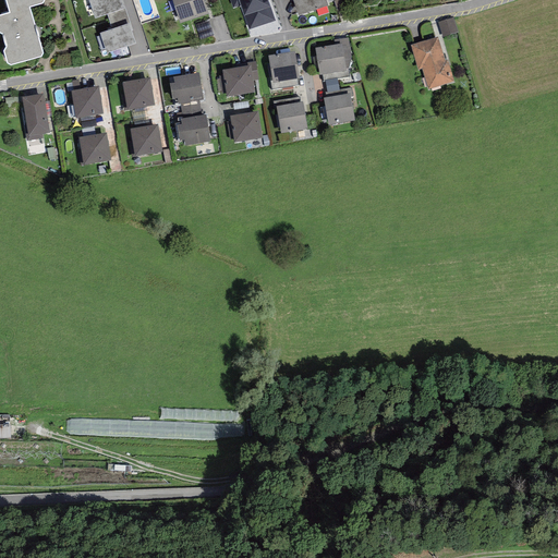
[(5,0),(10,13),(0,15),(0,33),(2,35),(7,47),(3,51),(7,63),(10,65),(41,57),(43,53),(29,8),(43,3),(45,0),(44,0),(5,0)]
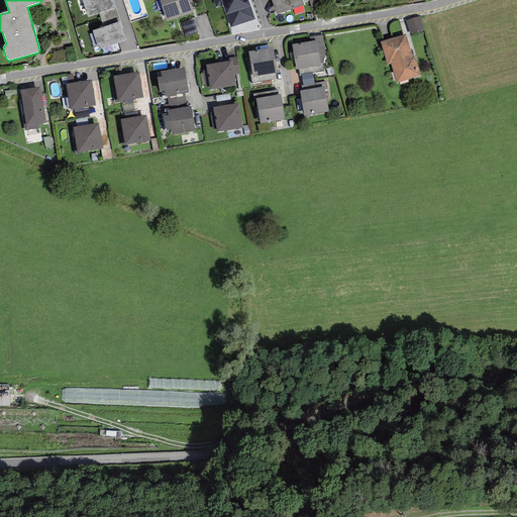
[(99,13),(114,8),(111,0),(82,0),(88,17),(99,13)]
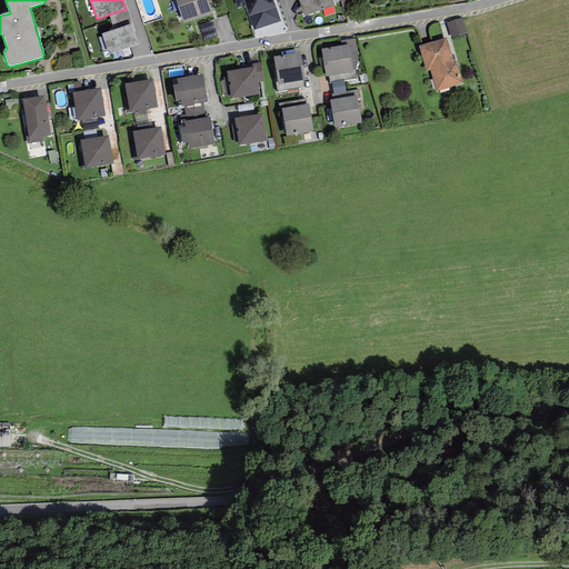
[(125,0),(122,0),(126,9),(109,15),(115,30),(131,23),(133,31),(136,31),(125,0)]
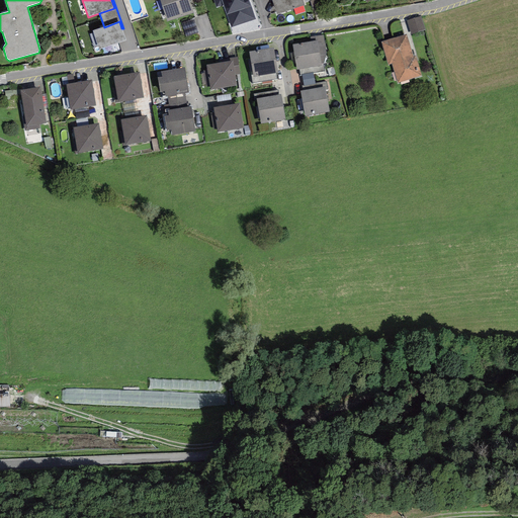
[(160,0),(167,21),(193,13),(189,0),(160,0)]
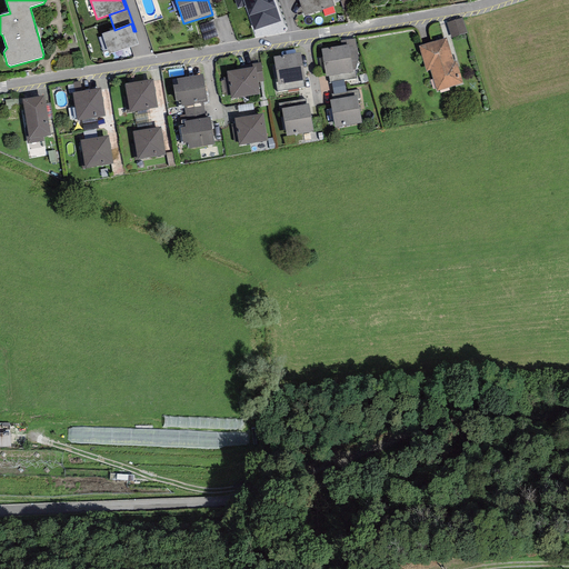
[(235,0),(238,8),(246,6),(253,30),(281,21),(273,0),(235,0)]
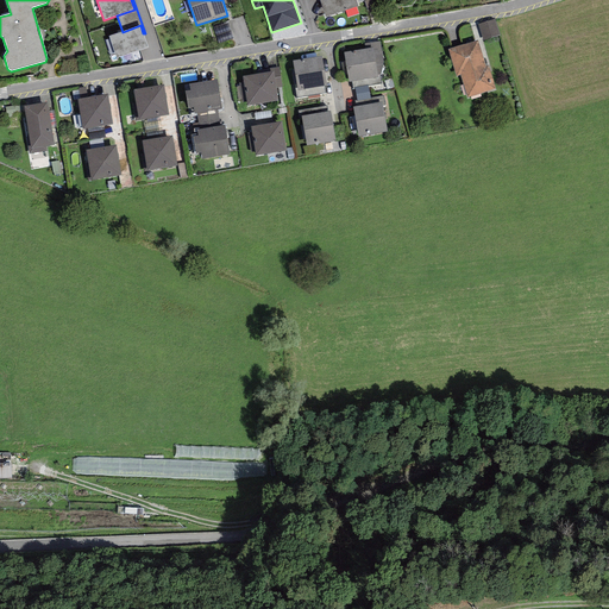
[(320,0),(326,17),(357,6),(355,0),(320,0)]
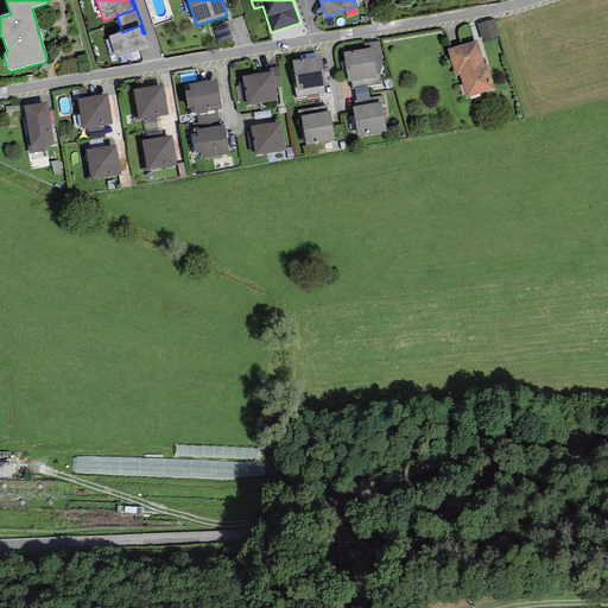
[(374,0),(363,0),(368,11),(378,7),(374,0)]
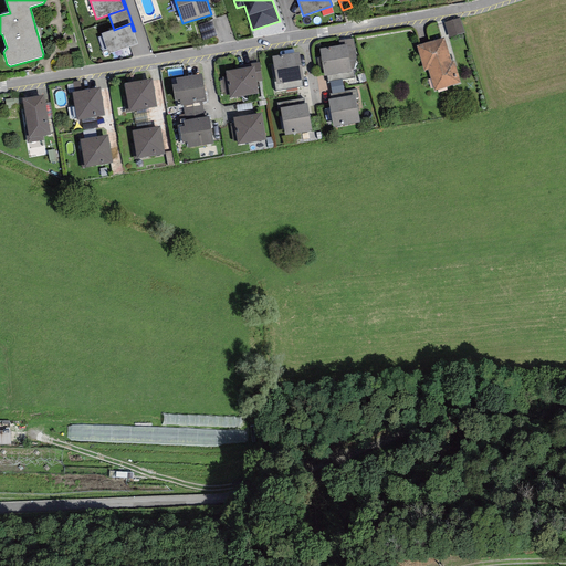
[(460,18),(444,22),(449,38),(464,33),(460,18)]
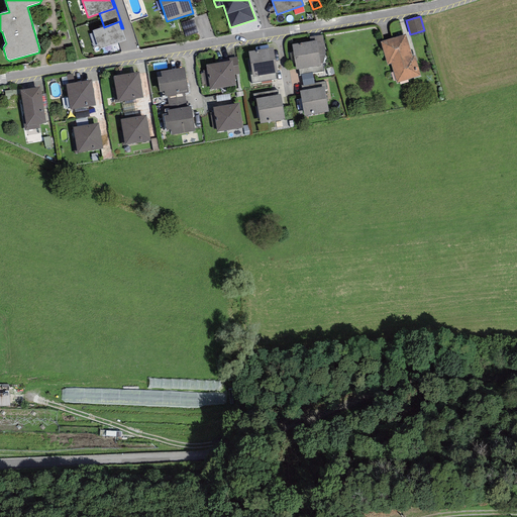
[(104,27),(92,31),(99,49),(125,40),(121,28),(119,21),(104,27)]
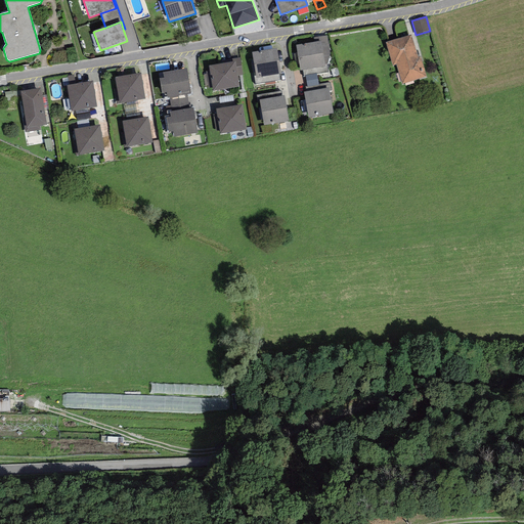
[(411,35),(385,42),(392,66),(396,64),(401,84),(427,77),(421,57),(419,57),(411,35)]
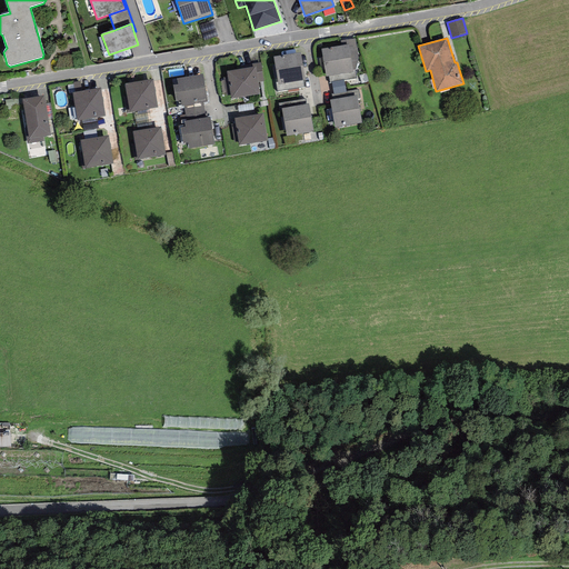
[(340,40),(342,46),(348,45),(352,69),(356,69),(358,59),(356,39),(340,40)]
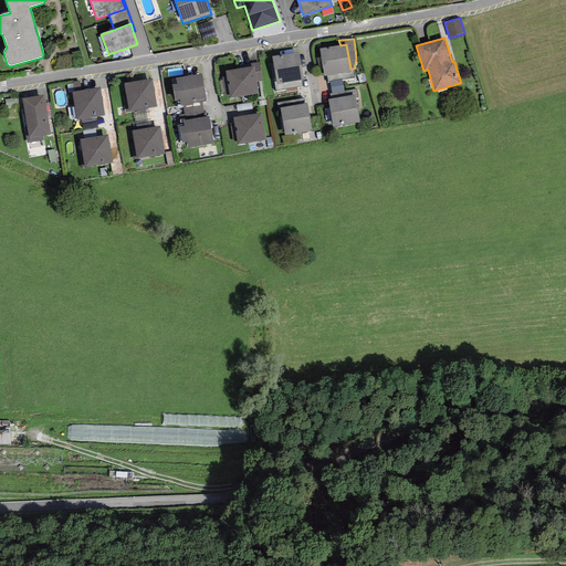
[(341,45),(320,49),(324,76),(352,71),(350,69),(346,44),(341,45)]
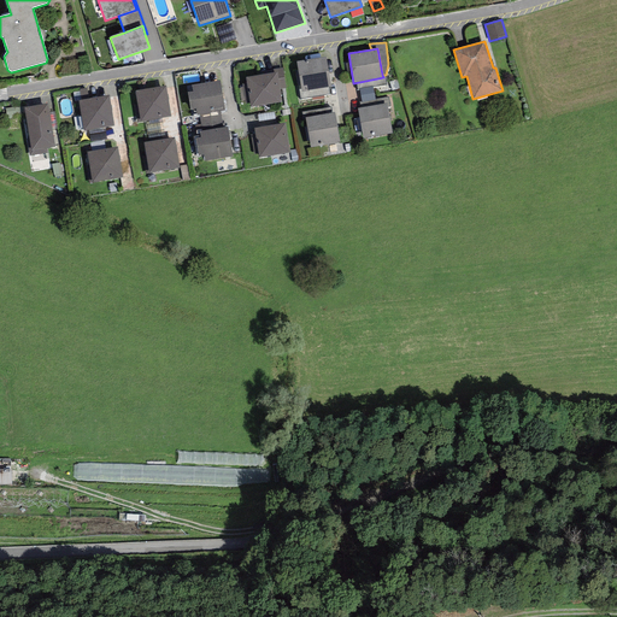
[(325,57),(297,62),(301,92),(330,87),(325,57)]
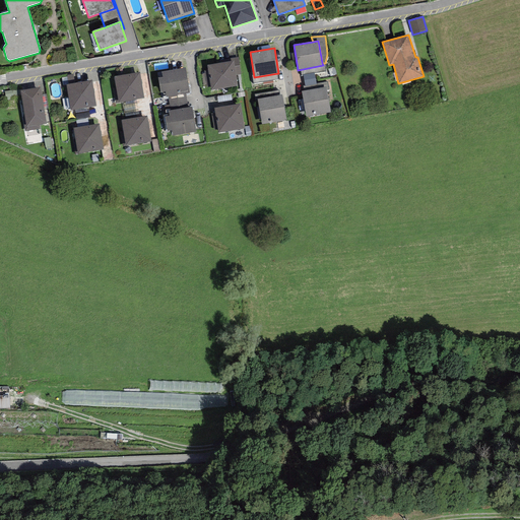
[(234,61),(236,75),(241,74),(239,57),(231,59),(231,61),(234,61)]
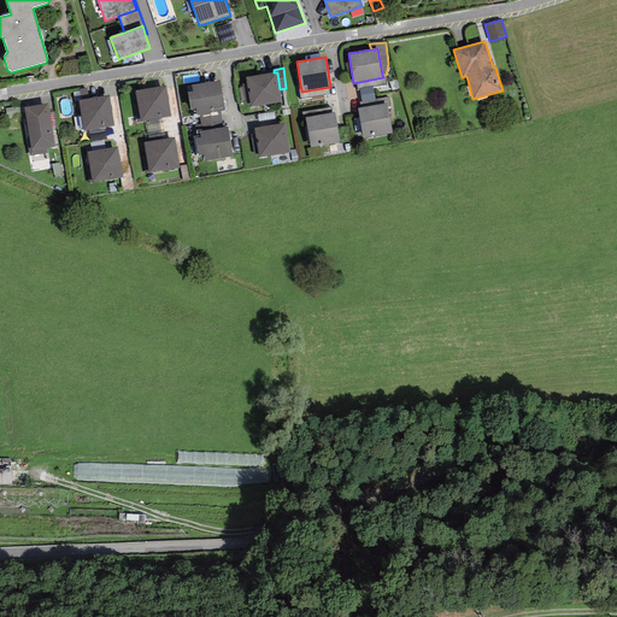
[(274,72),(246,77),(251,107),(282,103),(280,89),(277,72),(274,72)]
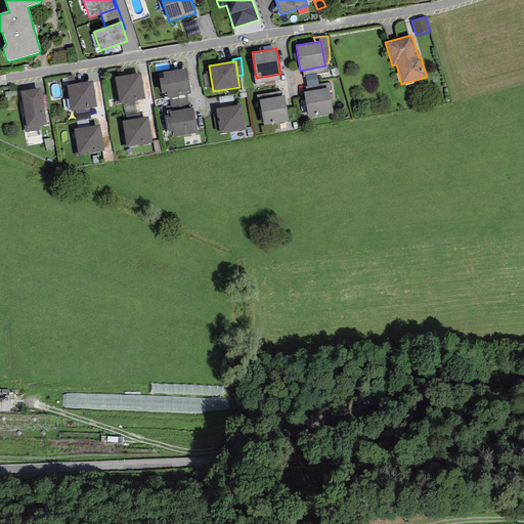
[(187,69),(163,73),(164,77),(159,78),(162,93),(166,93),(167,98),(170,97),(187,95),(191,94),(187,69)]
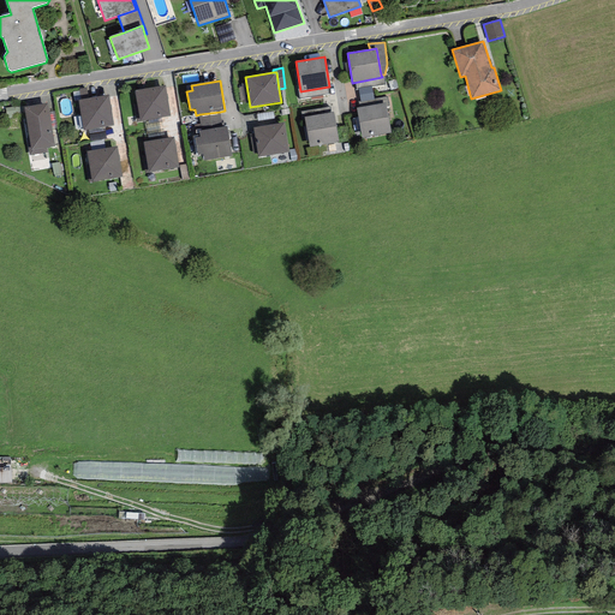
[(166,85),(135,90),(141,121),(171,117),(166,85)]
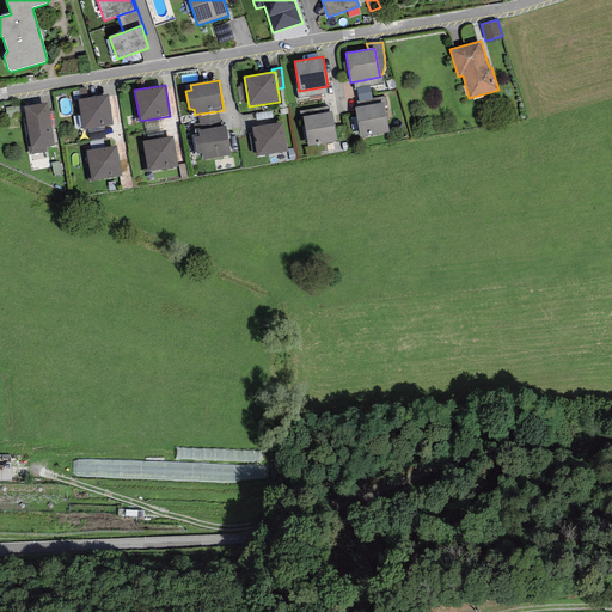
[(369,86),(357,87),(359,101),(372,98),(369,86)]
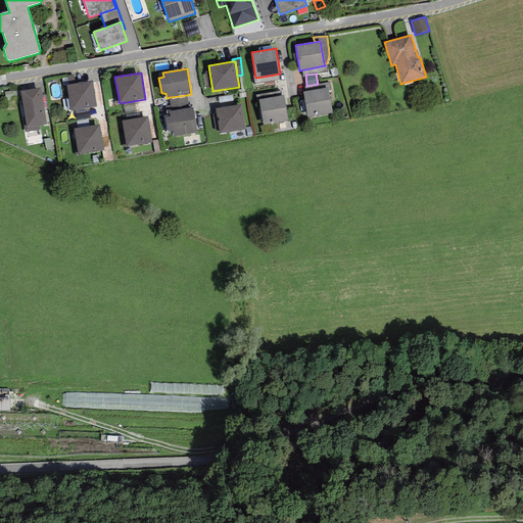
[(92,81),(66,85),(70,110),(96,107),(92,81)]
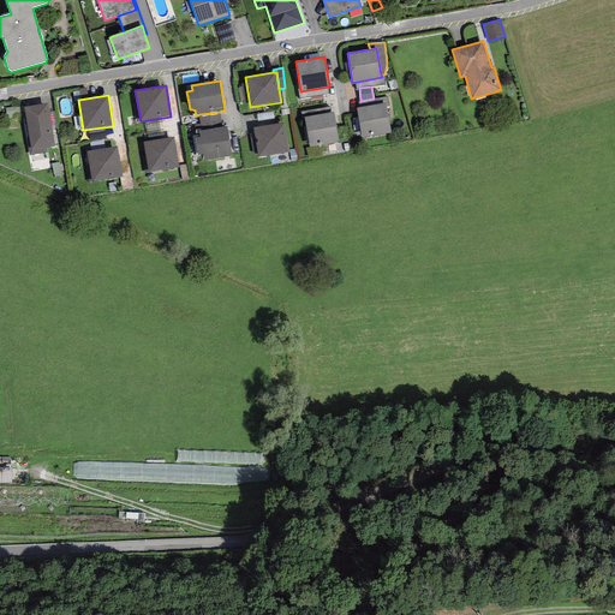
[(29,155),(47,153),(47,148),(54,147),(48,103),(24,107),(30,148),(28,148),(29,155)]
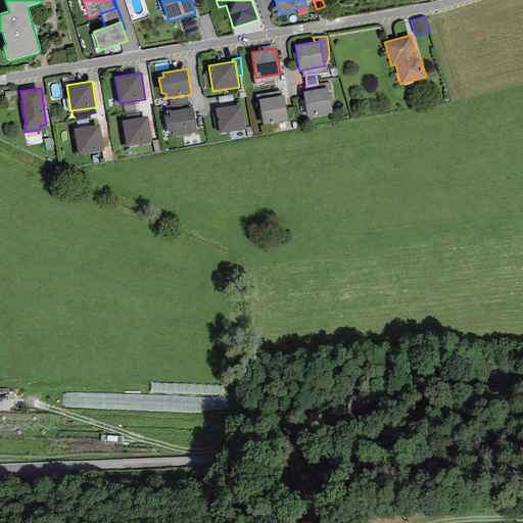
[(328,89),(303,93),(307,117),(333,113),(328,89)]
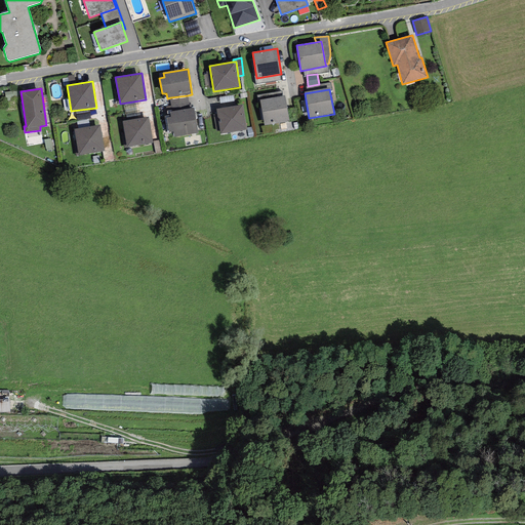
[(190,109),(188,95),(170,97),(172,112),(190,109)]
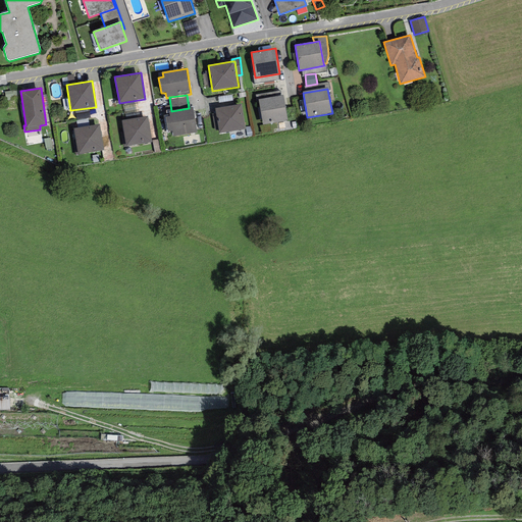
[(283,96),(258,100),(262,124),(288,121),(283,96)]
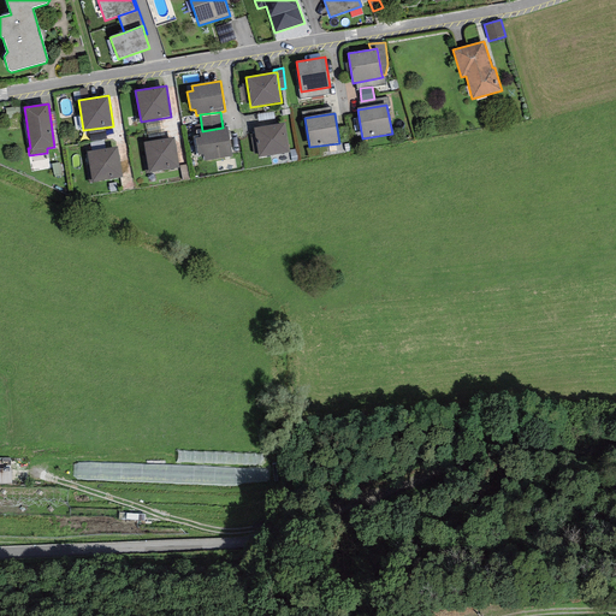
[(285,124),(254,129),(259,158),(290,153),(285,124)]
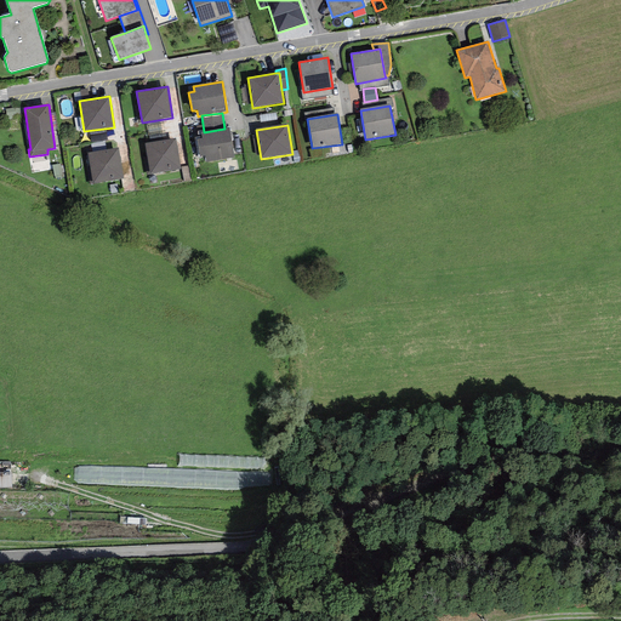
[(204,132),(201,132),(201,137),(195,138),(199,158),(204,157),(205,163),(234,158),(229,127),(224,129),(204,132)]
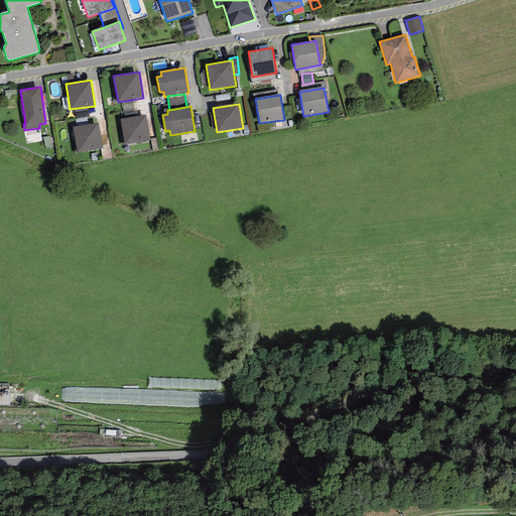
[(146,115),(120,119),(124,144),(150,140),(146,115)]
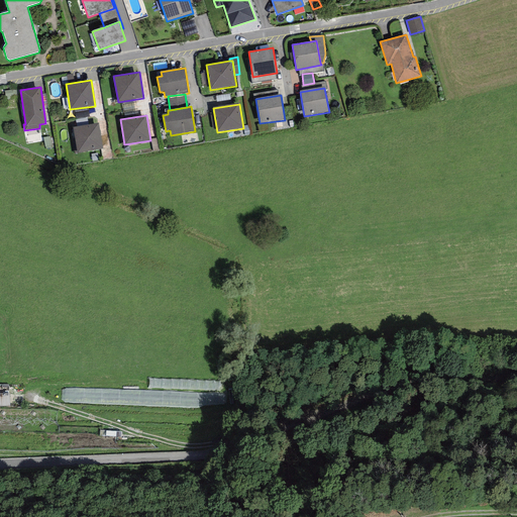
[(98,124),(73,127),(77,152),(102,148),(98,124)]
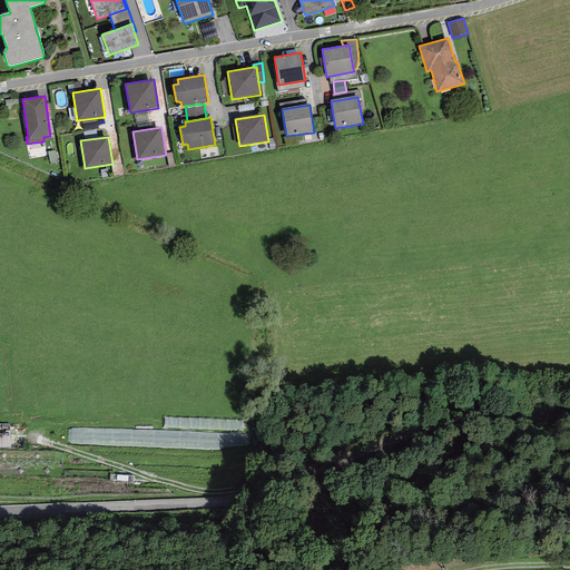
[(9,424),(0,423),(0,450),(10,450),(9,424)]
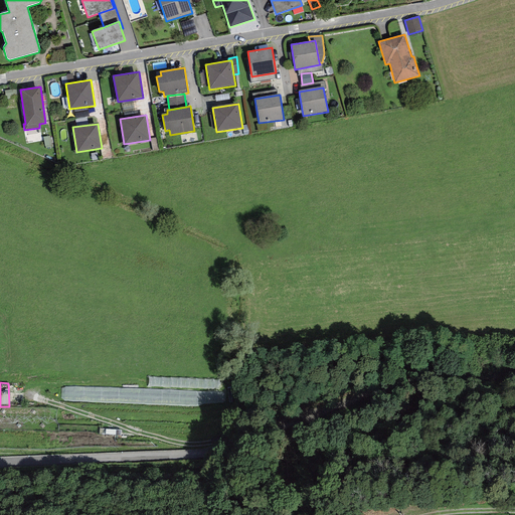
All buildings are outlined.
